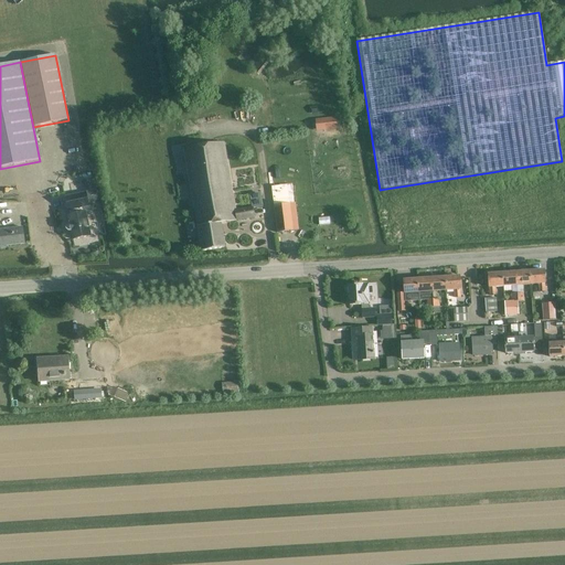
[(337,118),(315,120),(316,131),(338,129),(337,118)]
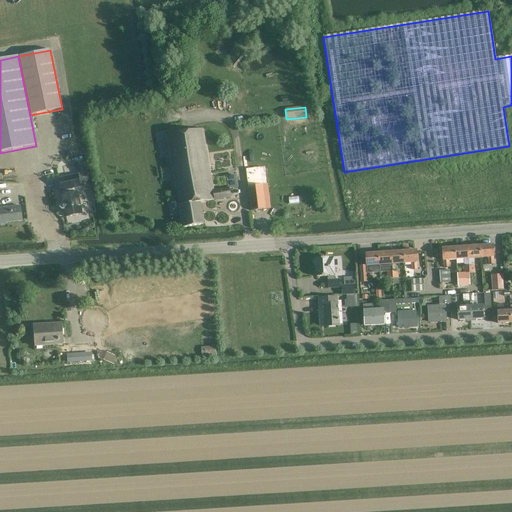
[(213,191),(203,130),(167,136),(178,205),(179,205),(183,229),(203,226),(199,203),(231,198),(229,189),(229,188),(227,188),(213,191)]
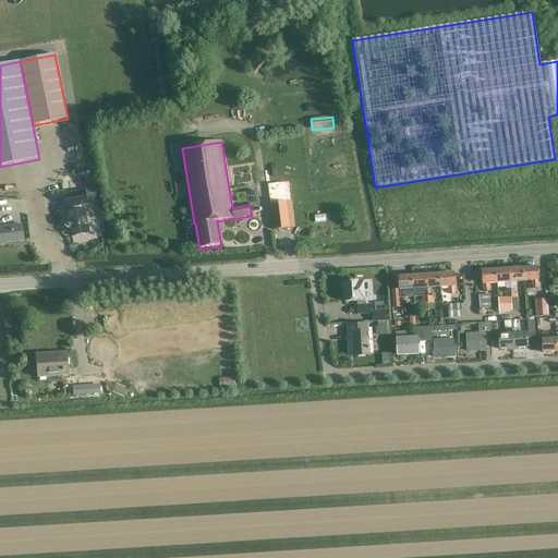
[(273,230),(289,229),(286,204),(291,203),(289,187),(268,190),(273,230)]
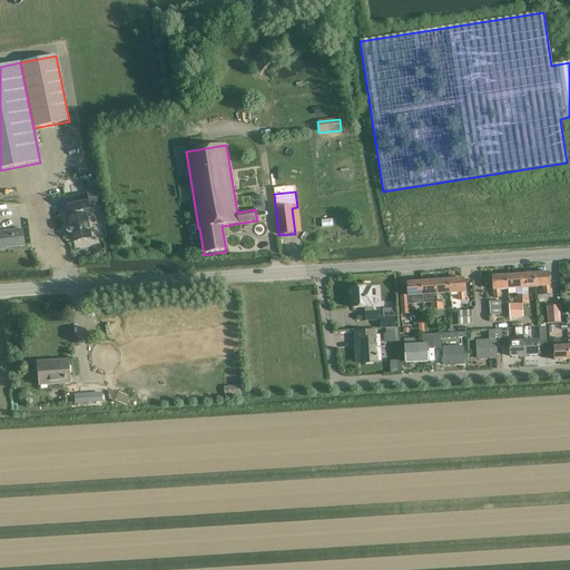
[(253,196),(251,197),(253,209),(255,209),(255,210),(264,209),(262,195),(253,196)]
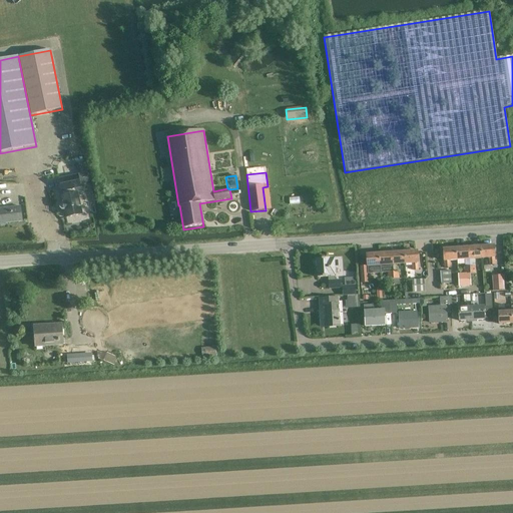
[(76,194),(75,189),(81,187),(79,176),(59,180),(62,191),(63,191),(64,196),(62,197),(63,204),(61,205),(60,206),(61,209),(62,210),(64,210),(65,210),(66,218),(82,215),(78,193),(76,194)]
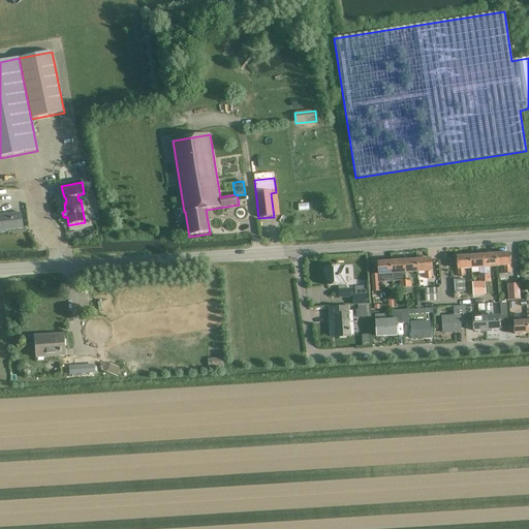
[(0,231),(23,229),(21,212),(0,214),(0,231)]
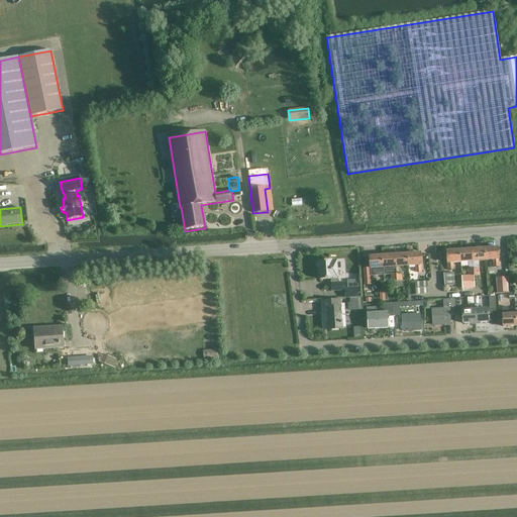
[(485,249),(486,262),(493,262),(493,267),(498,267),(498,261),(498,248),(485,249)]
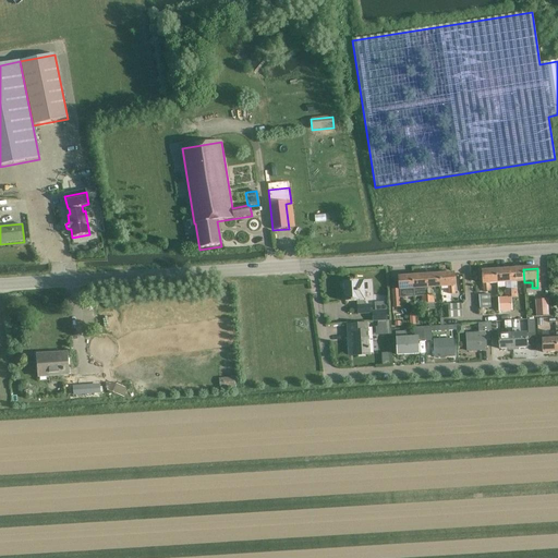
[(510,283),(524,282),(523,269),(509,270),(510,283)]
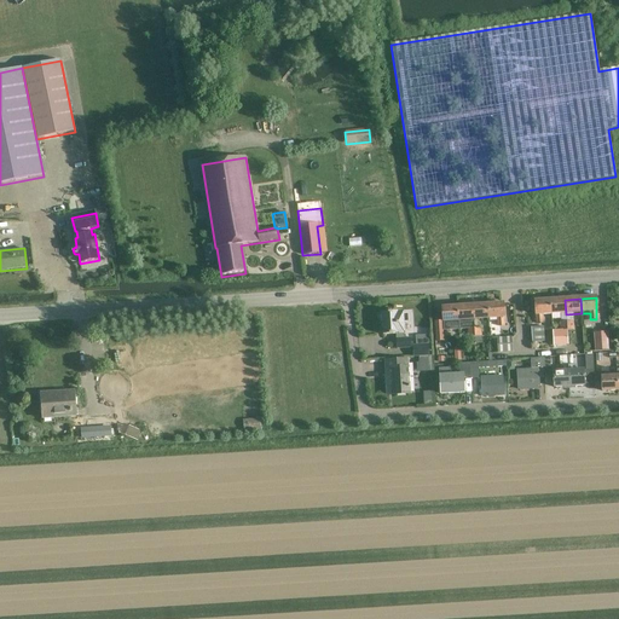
[(550,316),(566,314),(565,300),(549,301),(550,316)]
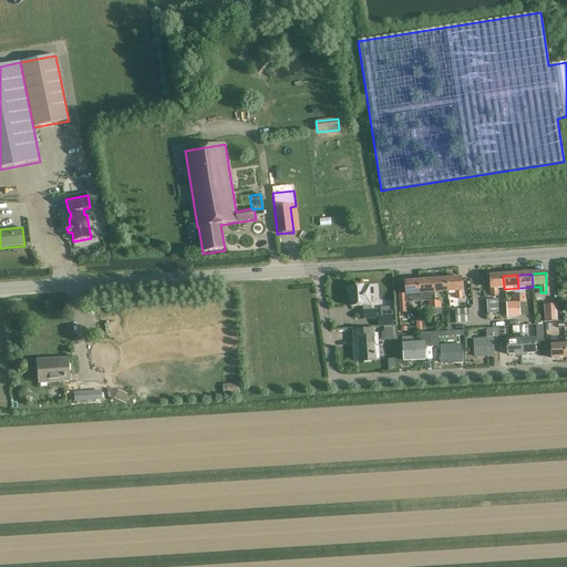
[(496,289),(504,289),(503,276),(490,276),(491,289),(491,297),(496,297),(496,289)]
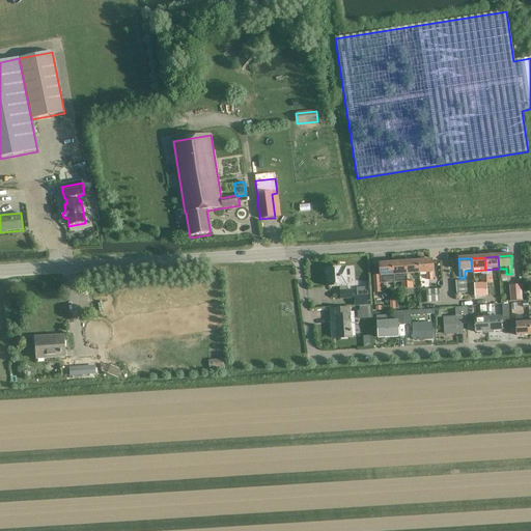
[(418,262),(419,275),(426,274),(427,281),(431,281),(431,274),(431,261),(418,262)]
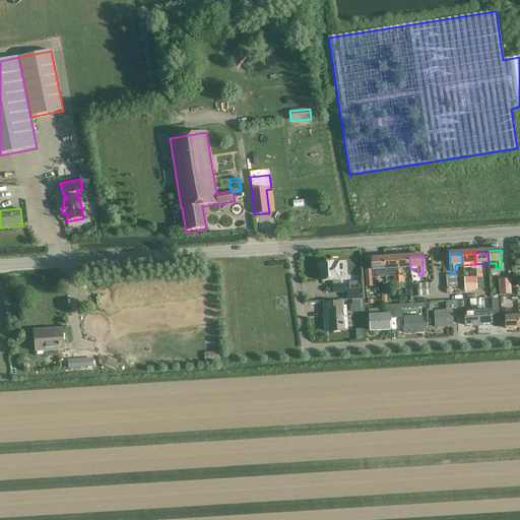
[(384,258),(385,277),(392,277),(392,276),(398,276),(398,269),(397,269),(396,257),(384,258)]
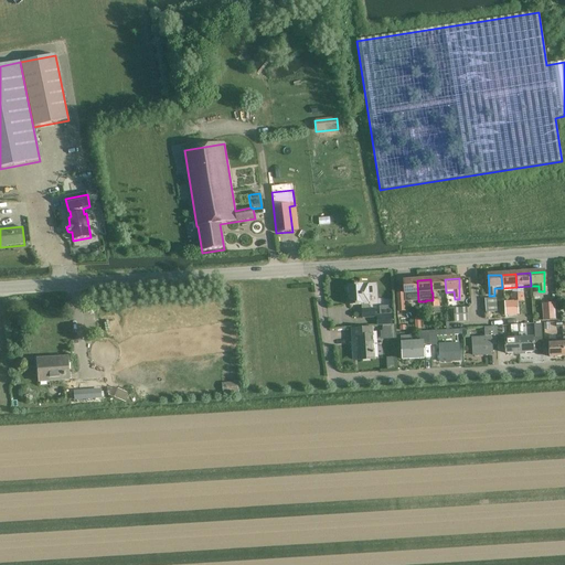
[(433,292),(446,292),(445,279),(430,279),(432,292),(433,292)]
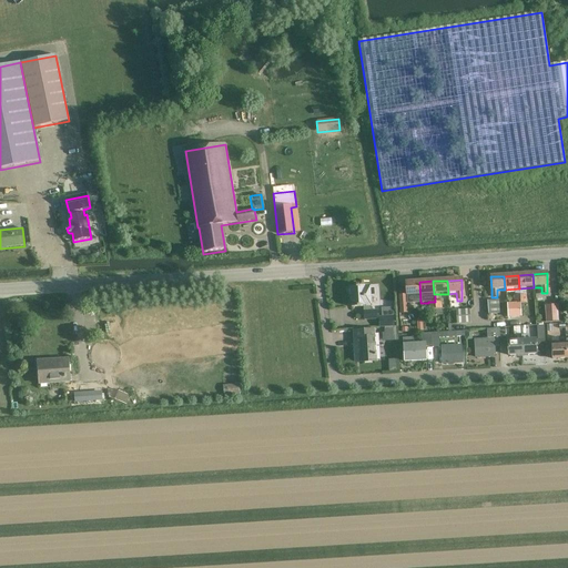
[(413,304),(421,303),(419,282),(405,283),(406,295),(397,296),(398,314),(407,314),(407,304),(413,304)]
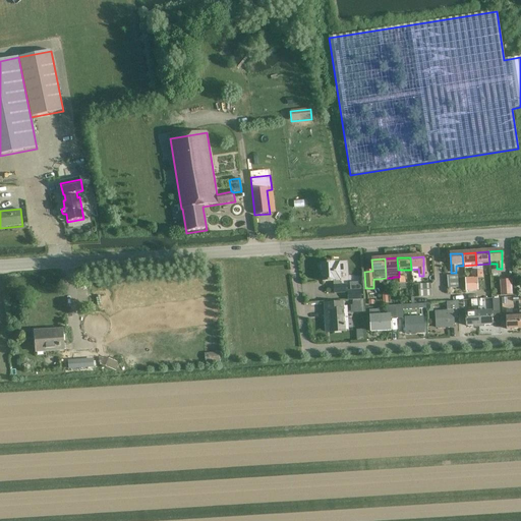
[(322,265),(319,267),(320,270),(322,271),(322,282),(334,282),(334,286),(333,286),(334,293),(347,293),(347,300),(352,300),(361,299),(361,291),(349,292),(347,292),(346,292),(346,285),(340,285),(340,282),(340,272),(340,266),(339,263),(334,263),(321,264),(322,265)]
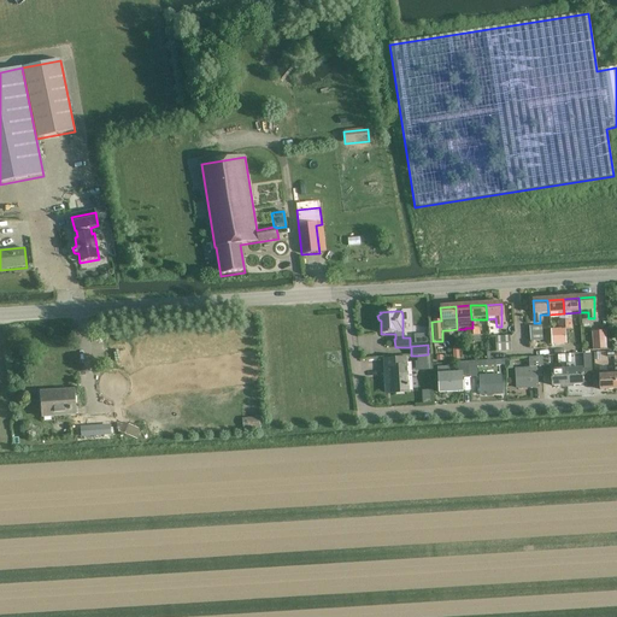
[(530,341),(542,341),(541,327),(529,327),(530,341)]
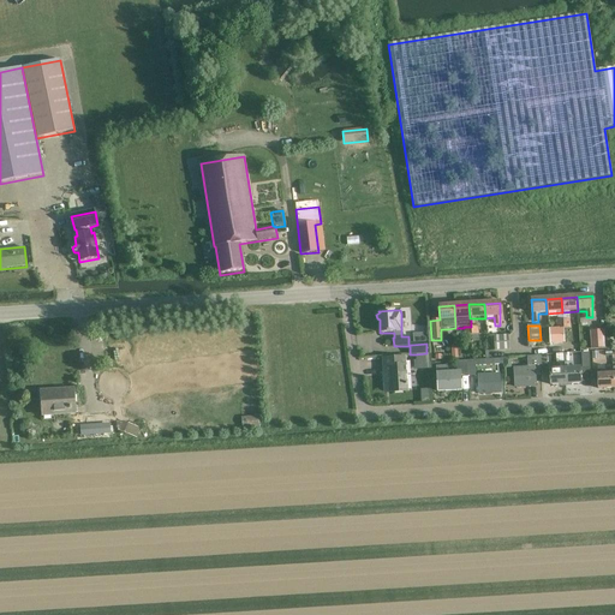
[(549,345),(555,344),(565,344),(565,342),(563,328),(556,328),(549,329),(549,345)]
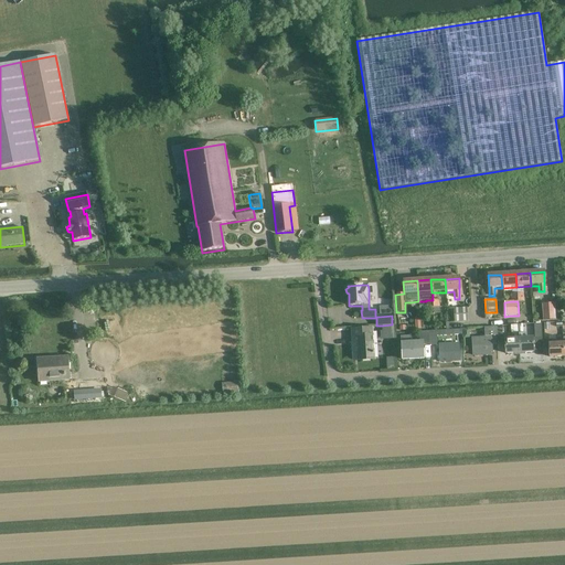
[(554,302),(541,304),(542,320),(555,319),(554,302)]
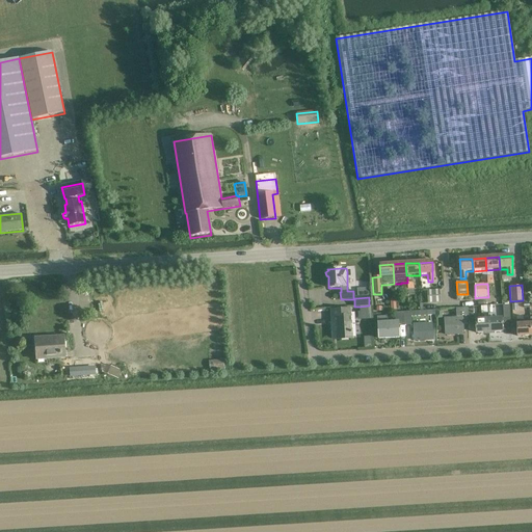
[(427,303),(441,303),(440,290),(427,291),(427,303)]
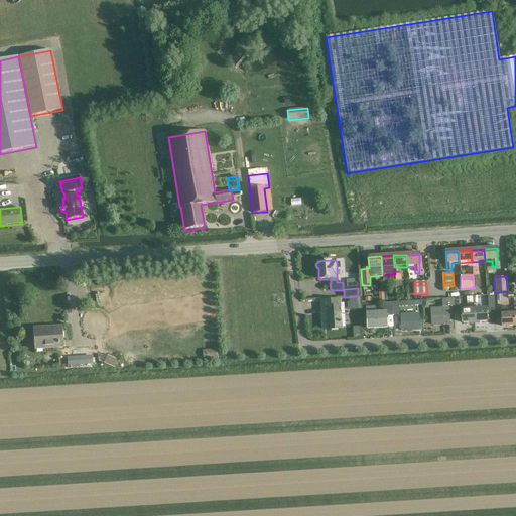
[(468,310),(461,310),(462,324),(487,323),(486,309),(480,309),(480,303),(478,303),(477,296),(473,296),(474,304),(467,304),(468,310)]
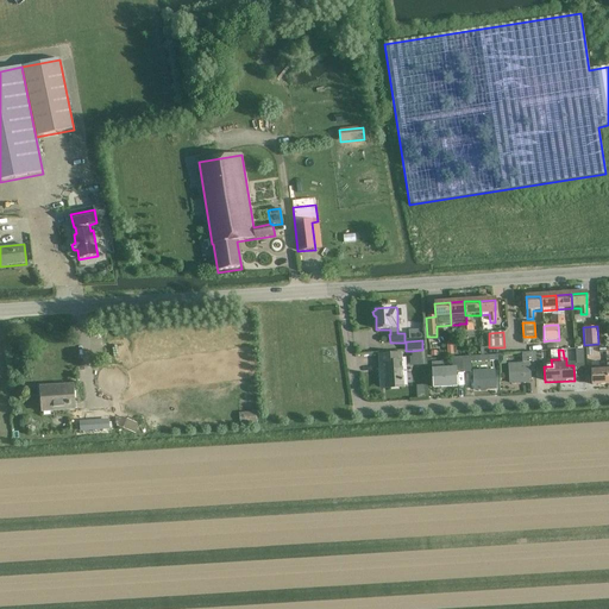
[(583,350),(575,350),(576,365),(584,364),(583,350)]
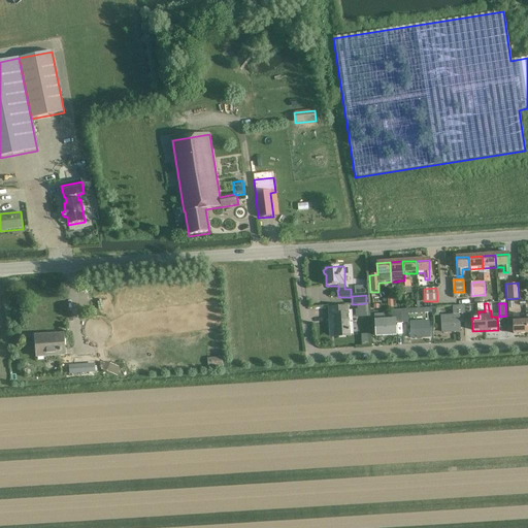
[(453,316),(440,317),(441,333),(460,332),(459,321),(463,321),(463,319),(462,305),(454,306),(452,306),(453,316)]
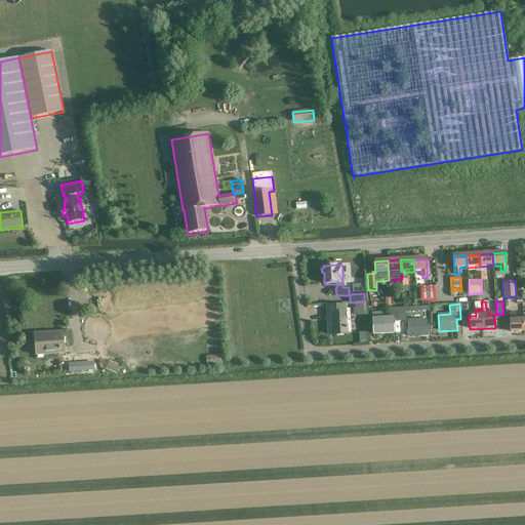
[(346,306),(326,307),(327,327),(333,327),(333,335),(335,334),(344,334),(348,334),(346,306)]
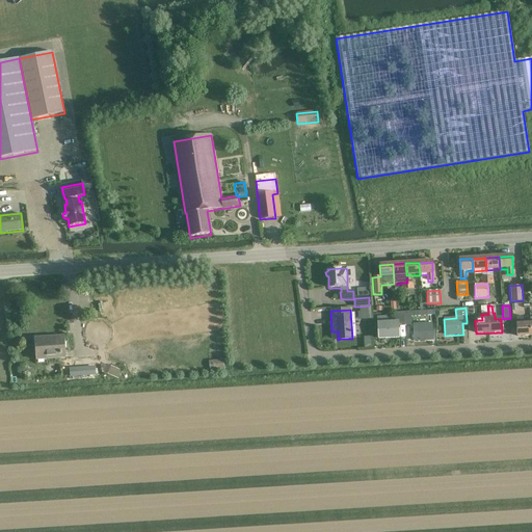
[(410,312),(403,312),(404,325),(404,326),(411,325),(411,317),(435,316),(434,311),(433,311),(423,311),(422,311),(420,311),(410,312)]
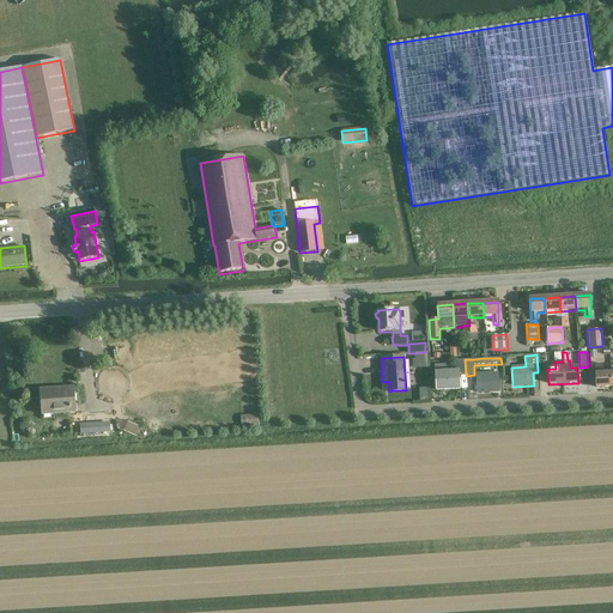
[(459,375),(466,375),(465,359),(454,360),(455,364),(435,365),(436,390),(460,389),(459,375)]
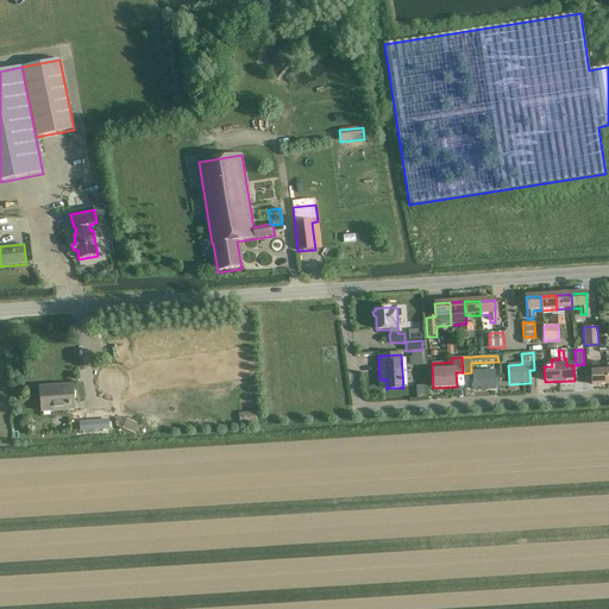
[(597,363),(591,363),(591,371),(592,385),(607,385),(607,378),(607,370),(597,371),(597,363)]
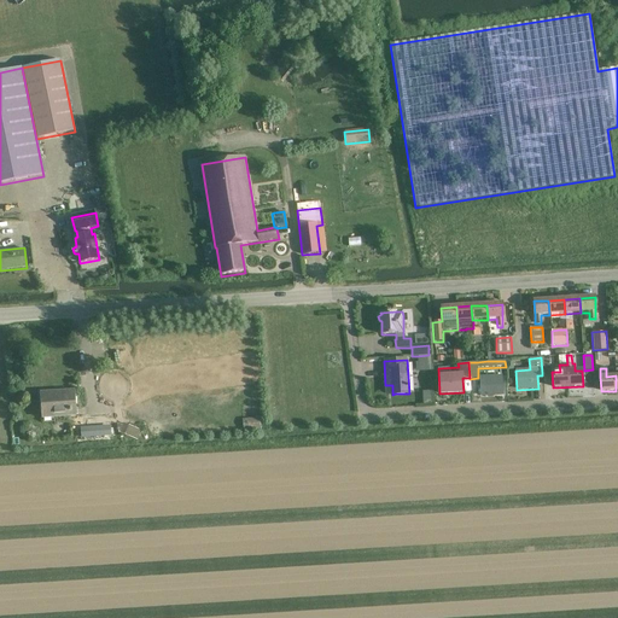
[(481,396),(502,395),(501,377),(481,378),(481,396)]
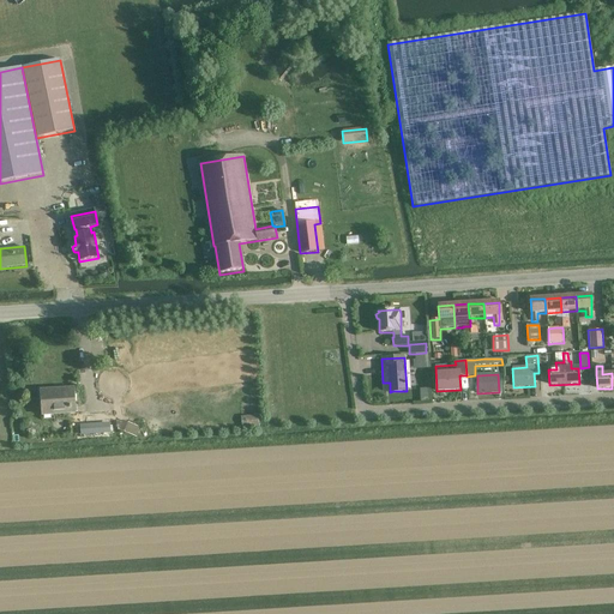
[(43,417),(76,415),(73,389),(41,391),(43,417)]
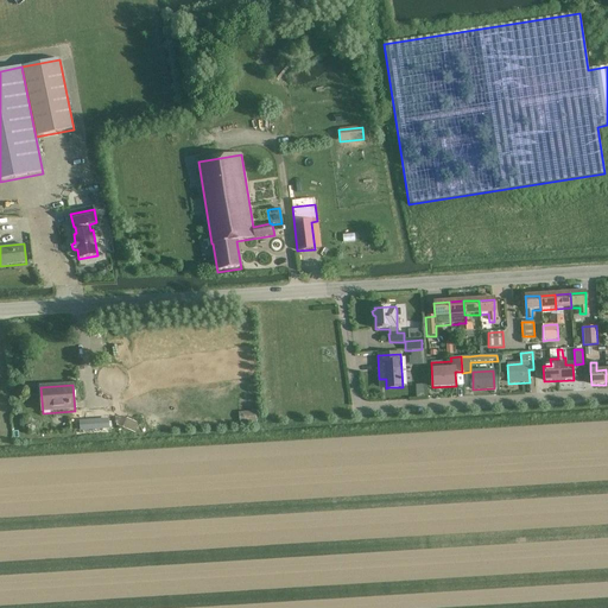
[(255,411),(238,412),(240,426),(257,425),(255,411)]
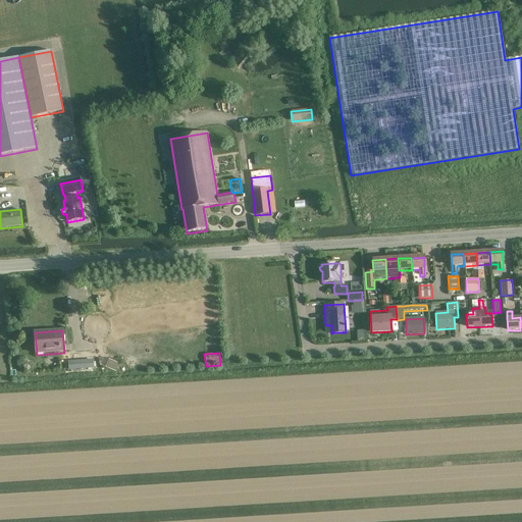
[(98,358),(97,358),(98,362),(99,365),(116,372),(119,364),(104,358),(103,360),(98,358)]
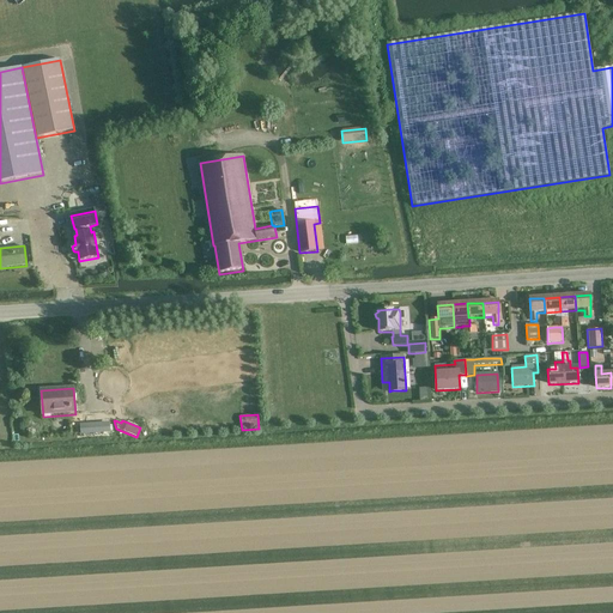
[(80,424),(80,434),(110,432),(109,423),(80,424)]
